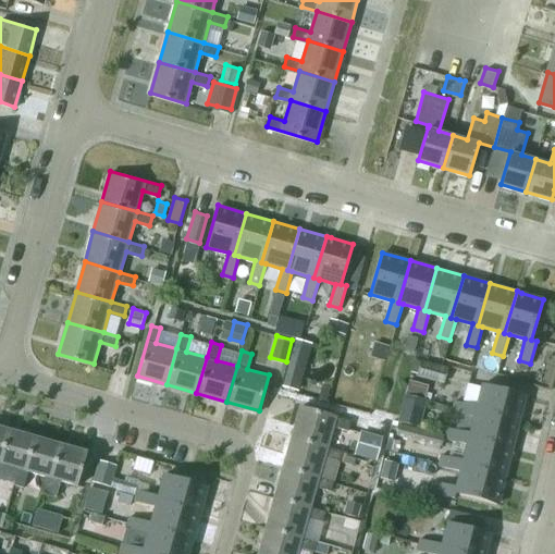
[(422,351),(418,371),(452,378),(455,356),(422,351)]
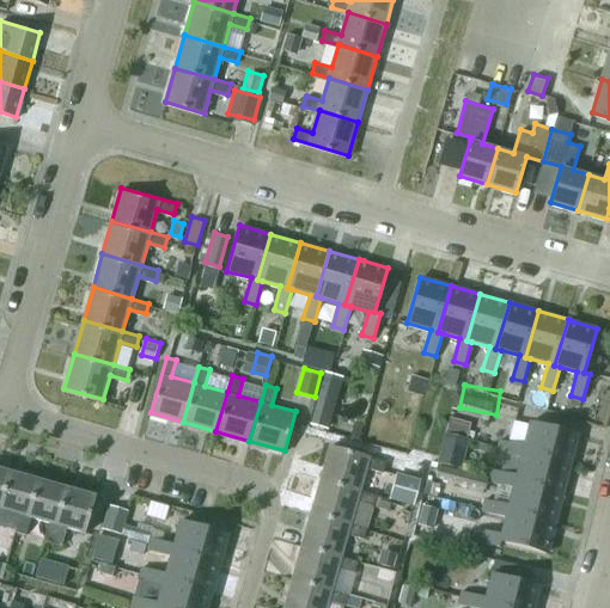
[(498,450),(506,452),(522,455),(523,450),(569,462),(577,431),(530,419),(530,423),(513,418),(507,440),(501,438),(498,450)]
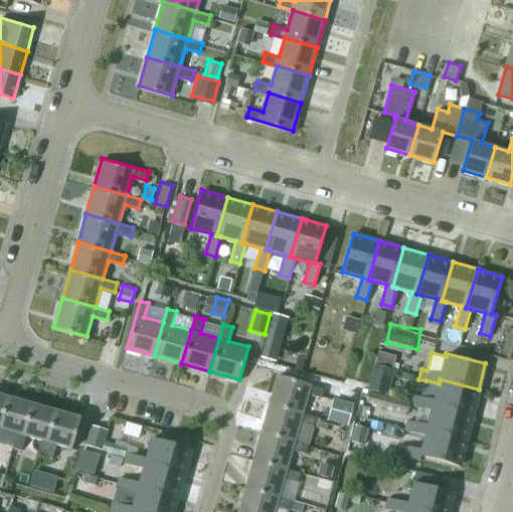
[(368,387),(389,393),(395,368),(374,363),(368,387)]
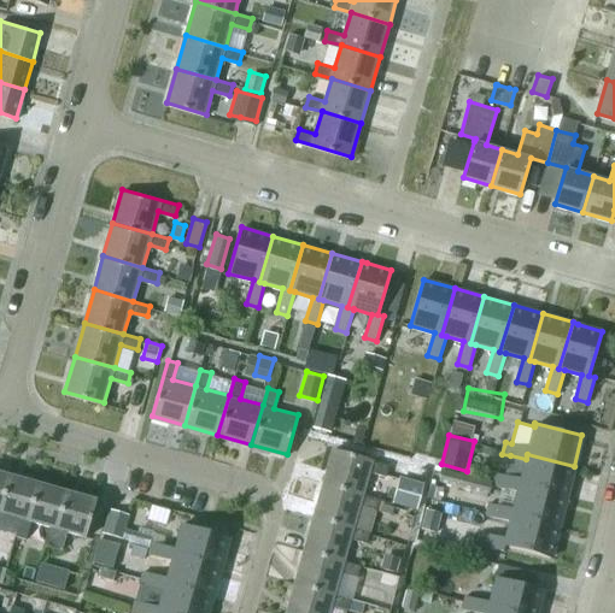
[(334,447),(324,481),(364,491),(370,470),(387,473),(390,464),(334,447)]
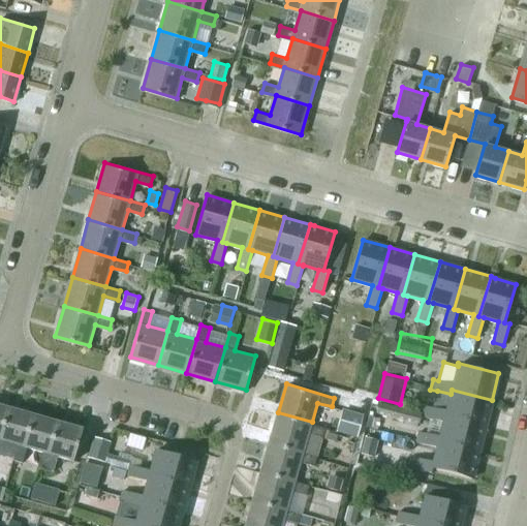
[(485,426),(492,400),(452,390),(451,394),(437,391),(433,406),(426,404),(424,414),(443,420),(444,415),(485,426)]
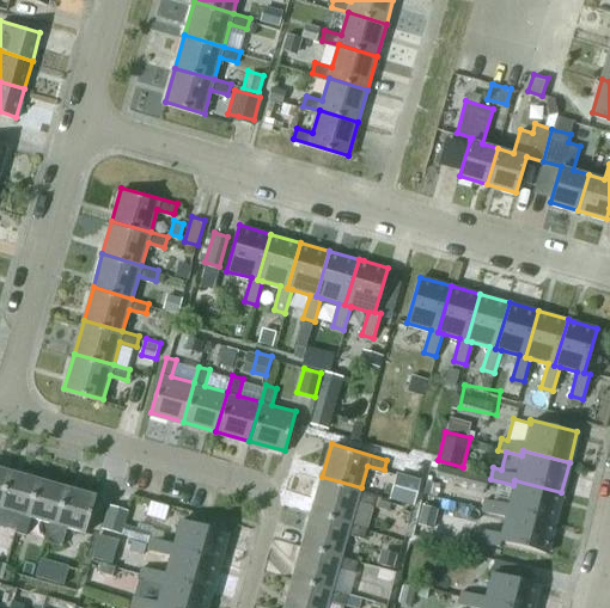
[(38,478),(10,470),(0,502),(0,519),(4,508),(22,513),(20,513),(28,515),(38,478)]
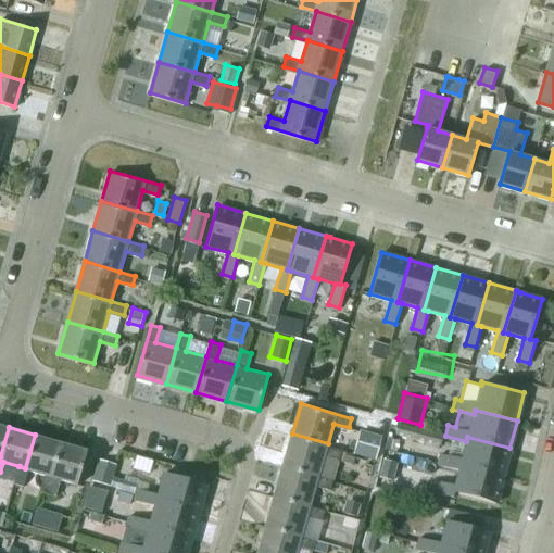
[(376,459),(382,435),(361,428),(354,452),(376,459)]
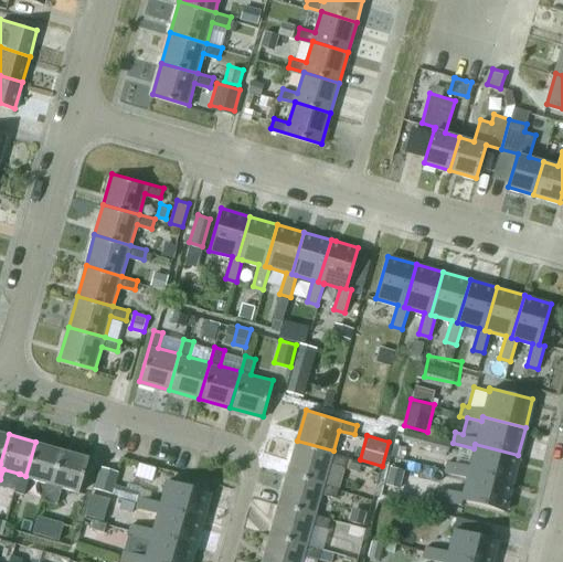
[(348,455),(333,451),(297,441),(288,472),(325,481),(330,460),(346,465),(348,455)]
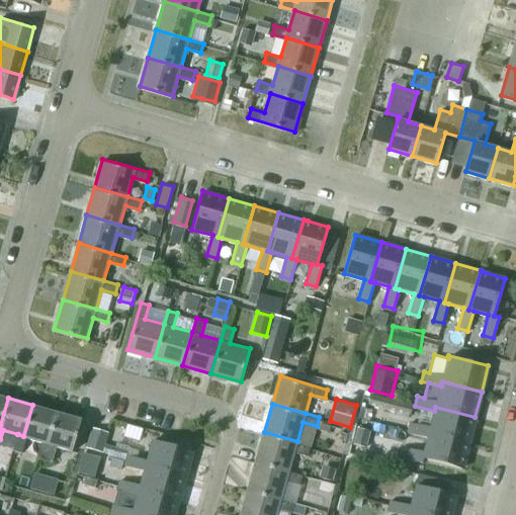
[(57,411),(32,405),(23,436),(17,434),(13,448),(22,451),(26,437),(41,441),(48,443),(57,411)]
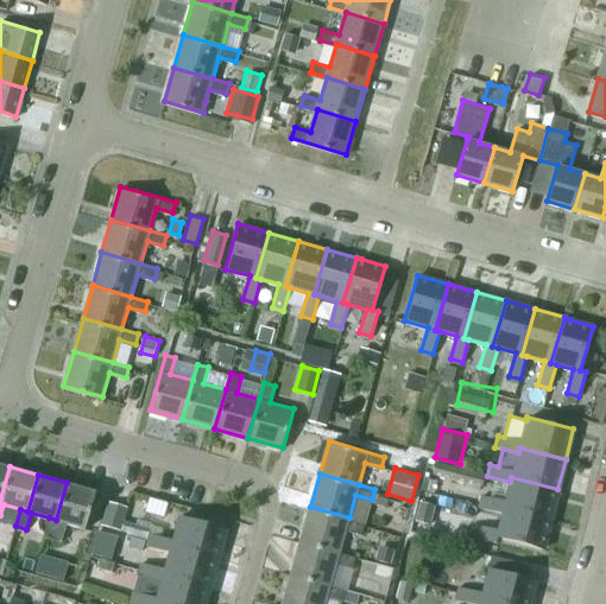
[(550,517),(557,489),(511,477),(510,482),(506,500),(483,494),(480,506),(503,512),(504,506),(550,517)]
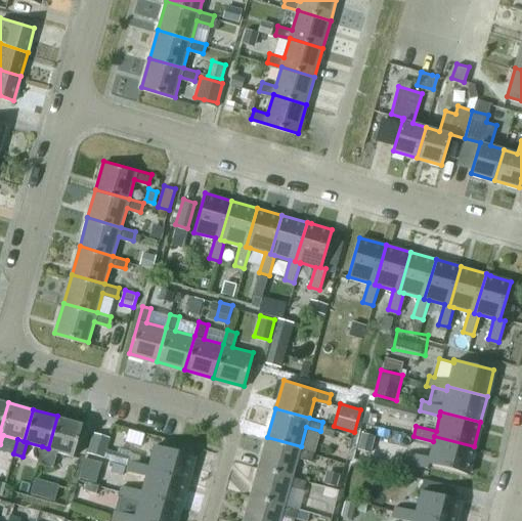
[(373,416),(365,414),(361,430),(363,430),(363,431),(407,441),(410,432),(372,423),(373,416)]
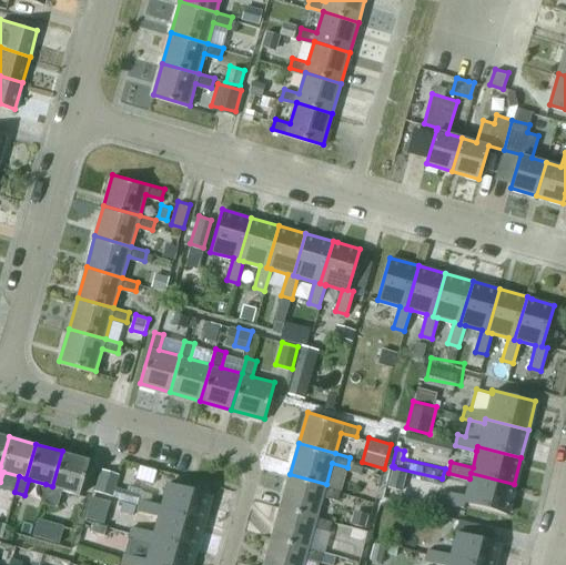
[(90,460),(62,451),(52,486),(46,484),(41,500),(51,503),(56,487),(80,494),(90,460)]
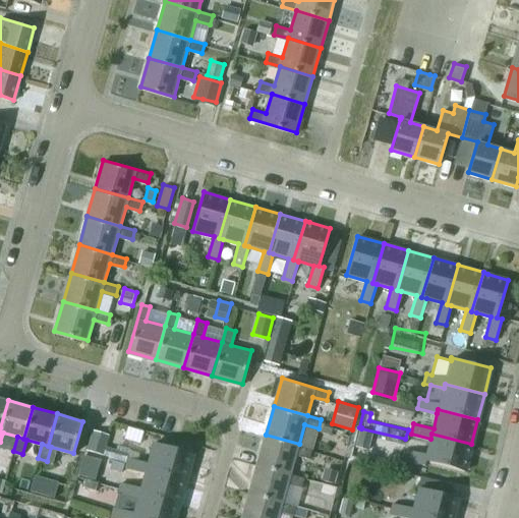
[(88,449),(105,454),(111,434),(94,428),(88,449)]
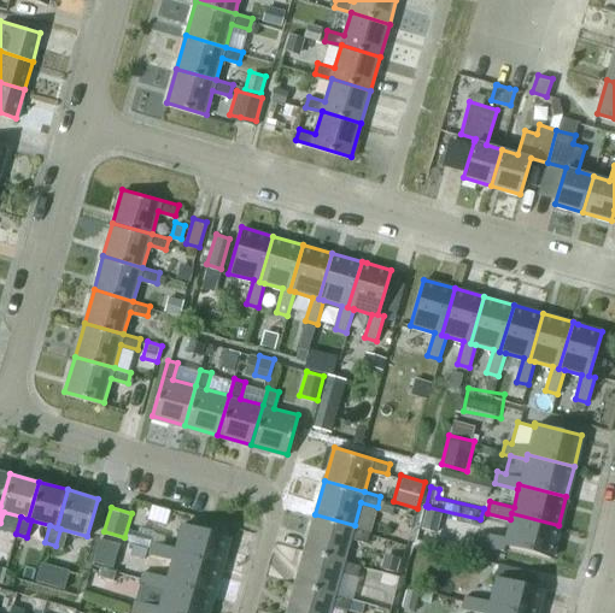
[(551,555),(558,525),(511,513),(510,519),(505,537),(482,531),(479,542),(504,549),(505,543),(551,555)]
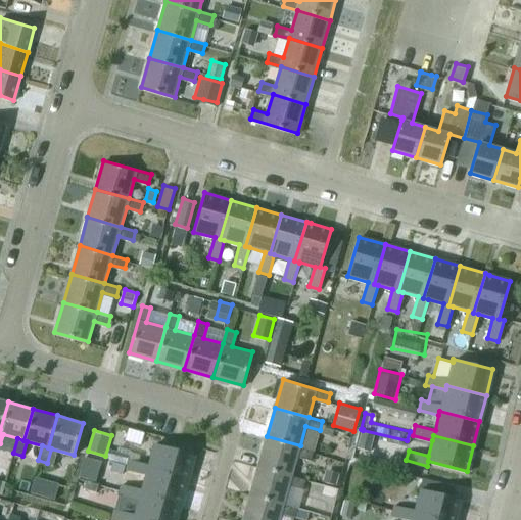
[(267,436),(258,464),(292,474),(297,455),(312,459),(315,450),(300,445),(267,436)]
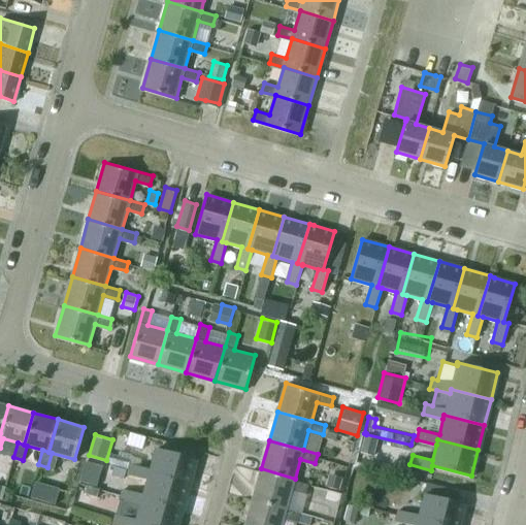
[(128,472),(148,479),(149,474),(189,486),(196,459),(157,448),(151,468),(131,462),(128,472)]
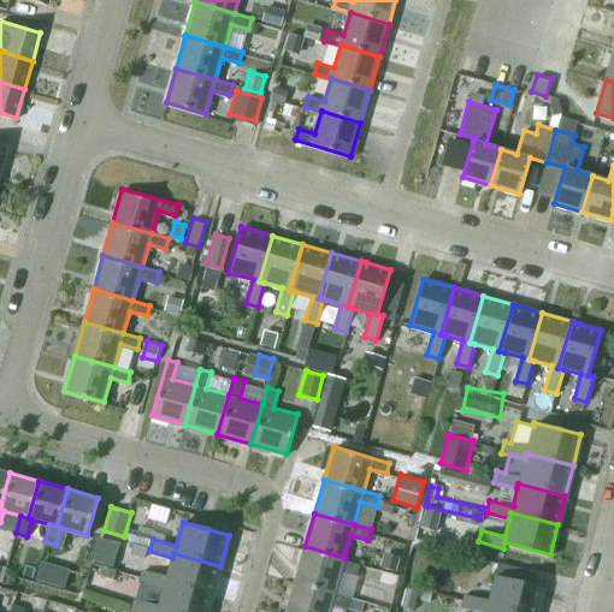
[(131,539),(151,545),(153,533),(127,526),(124,535),(131,538),(131,539)]
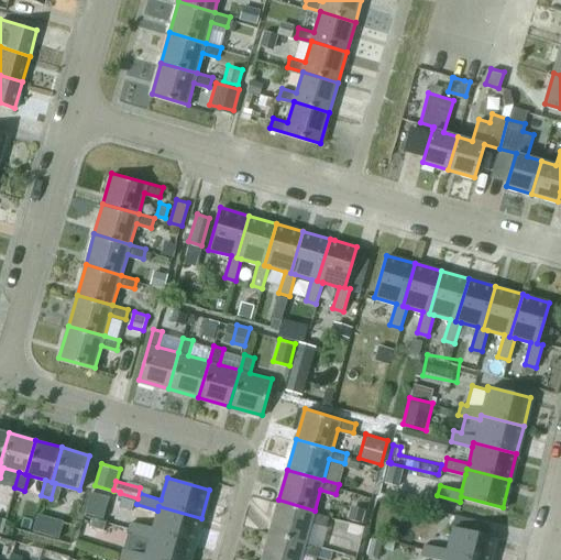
[(97,487),(90,509),(109,515),(116,493),(97,487)]
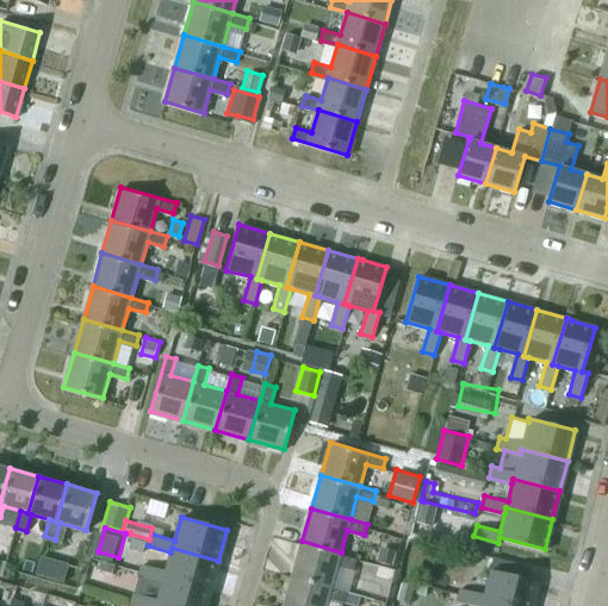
[(302,541),(292,574),(332,586),(337,562),(354,567),(358,557),(341,553),(302,541)]
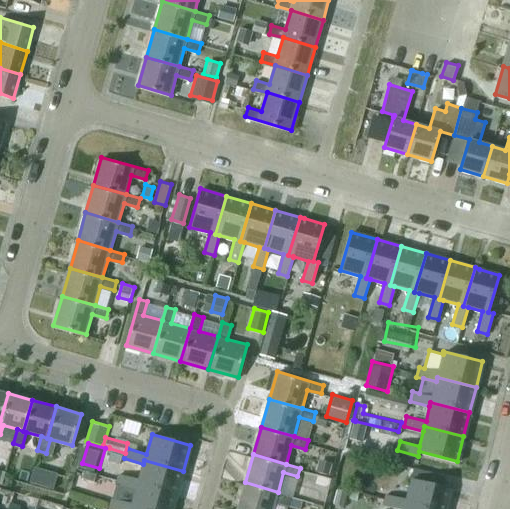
[(120,473),(118,478),(117,483),(136,488),(137,485),(176,496),(183,471),(144,460),(143,464),(139,478),(120,473)]
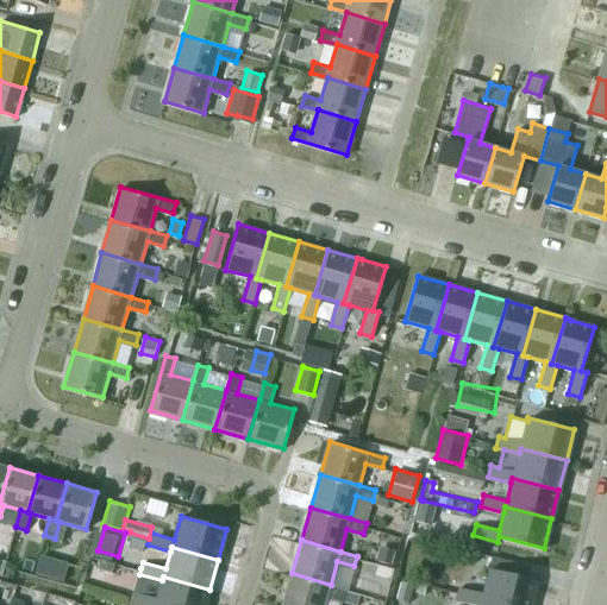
[(48,552),(42,569),(69,578),(75,560),(48,552)]
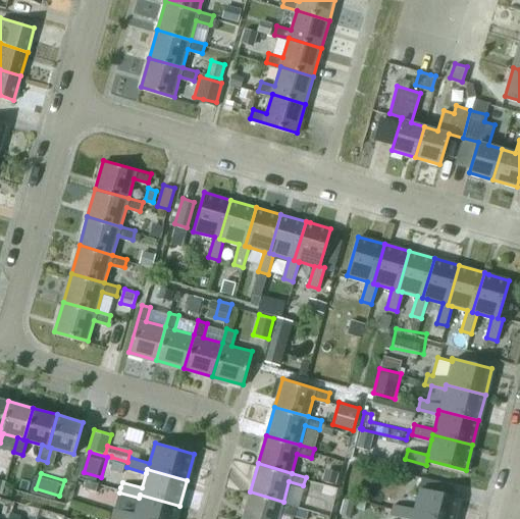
[(394,503),(393,508),(392,513),(411,518),(412,515),(426,518),(453,518),(459,498),(419,487),(414,508),(394,503)]
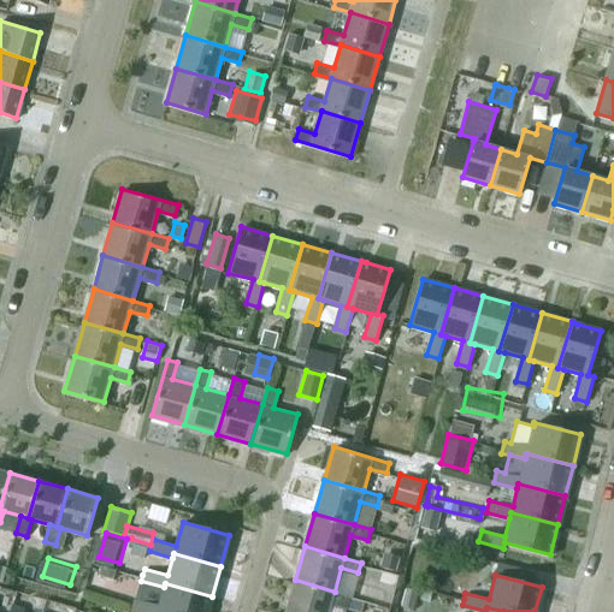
[(295,580),(285,611),(329,611),(331,602),(348,607),(366,611),(369,601),(352,596),(335,592),(295,580)]
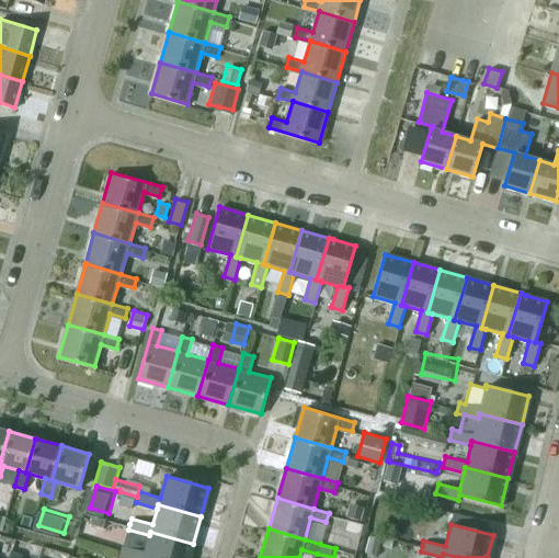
[(187,557),(193,544),(150,532),(149,535),(145,551),(124,546),(121,556),(126,557),(187,557)]
